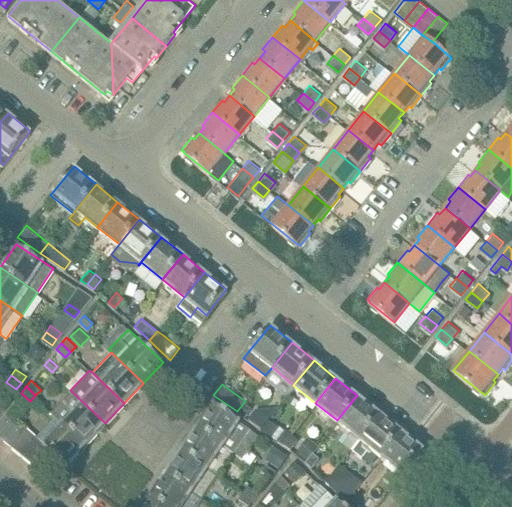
[(51,410),(55,414),(86,443),(105,423),(70,390),(51,410)]
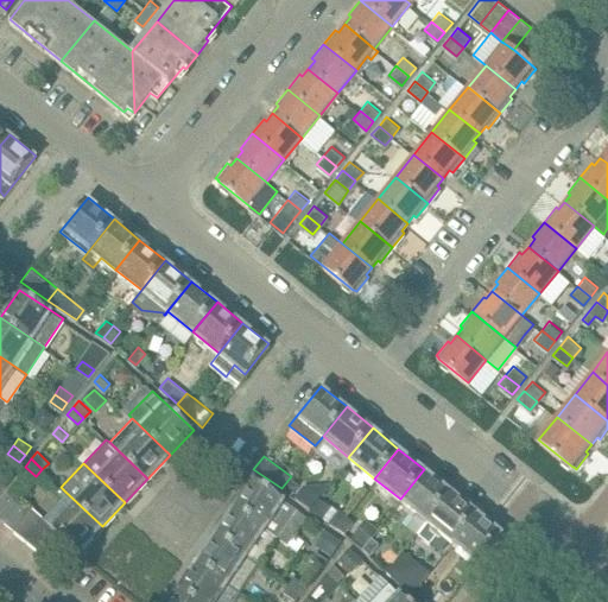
[(400,499),(426,520),(450,490),(424,469),(400,499)]
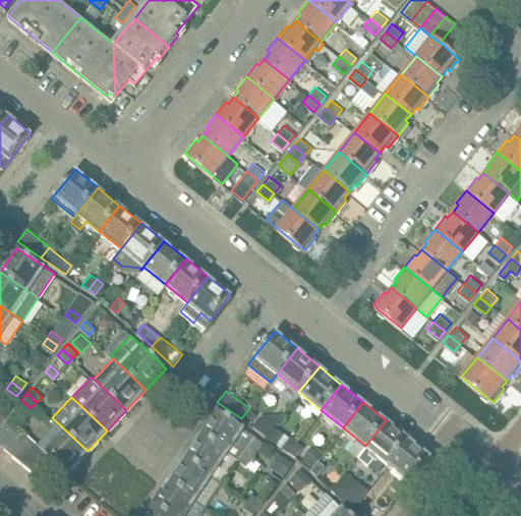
[(241,418),(247,423),(255,413),(249,408),(241,418)]
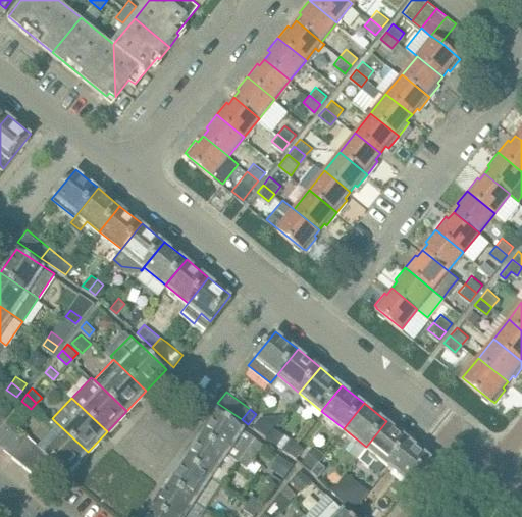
[(217,410),(201,434),(238,460),(254,435),(217,410)]
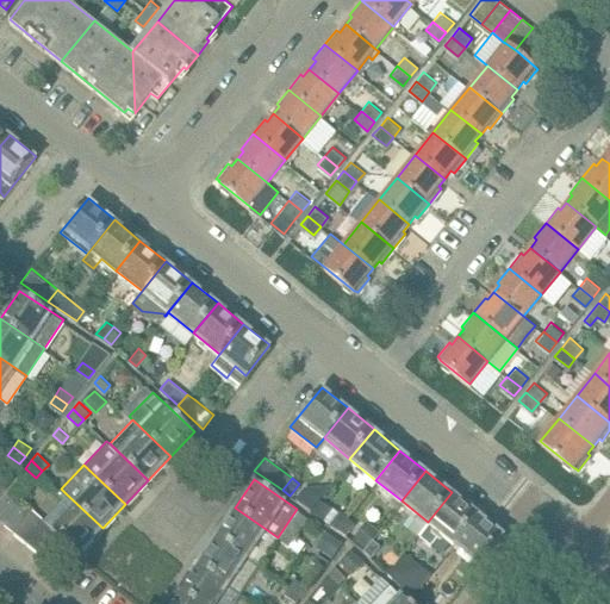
[(0,498),(0,518),(1,521),(19,498),(8,489),(0,498)]
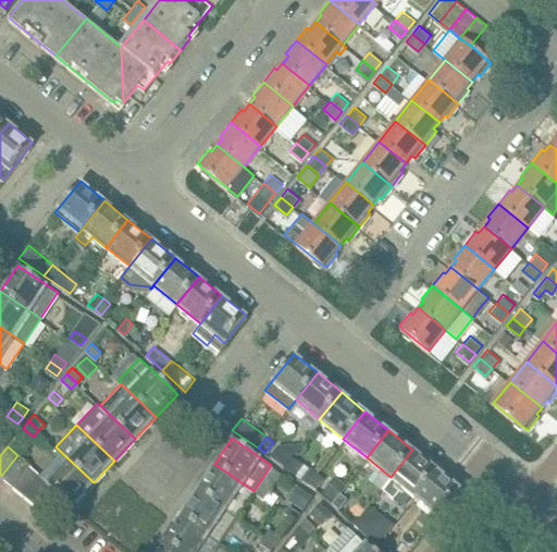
[(400,485),(415,495),(436,468),(412,450),(391,477),(382,487),(393,495),(400,485)]
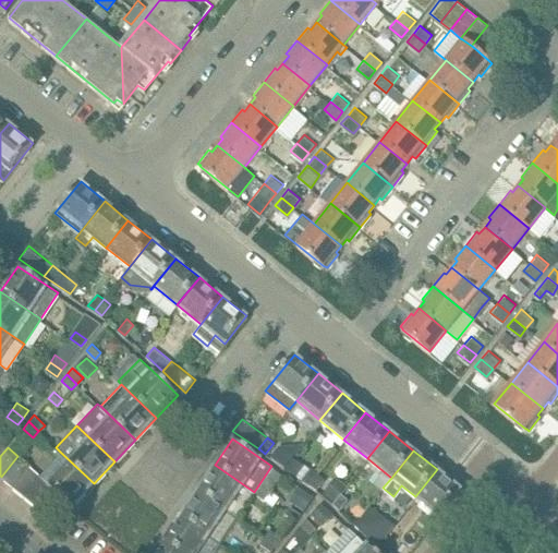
[(13,483),(12,484),(34,503),(45,512),(60,494),(72,506),(94,483),(60,452),(38,475),(28,465),(13,483)]
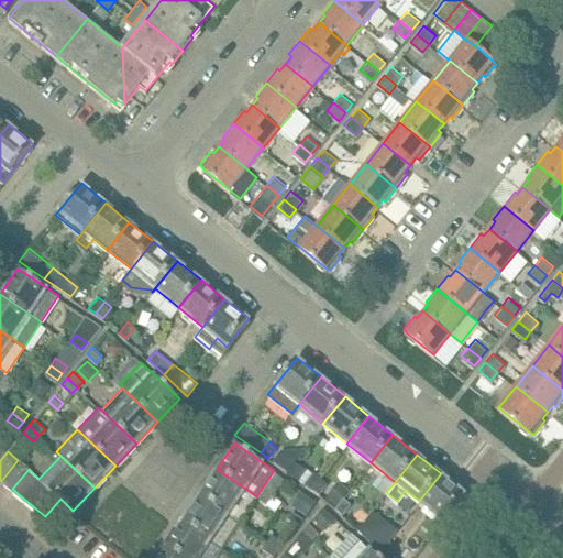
[(18,460),(1,481),(12,489),(13,488),(29,469),(18,460)]
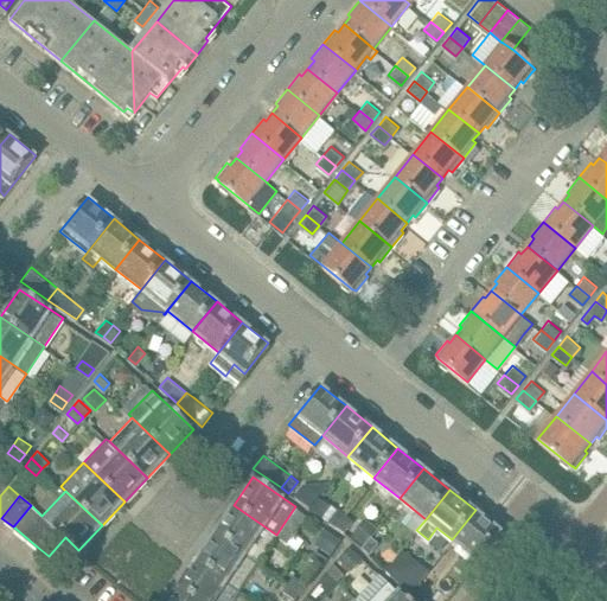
[(317,496),(310,505),(321,513),(327,503),(317,496)]
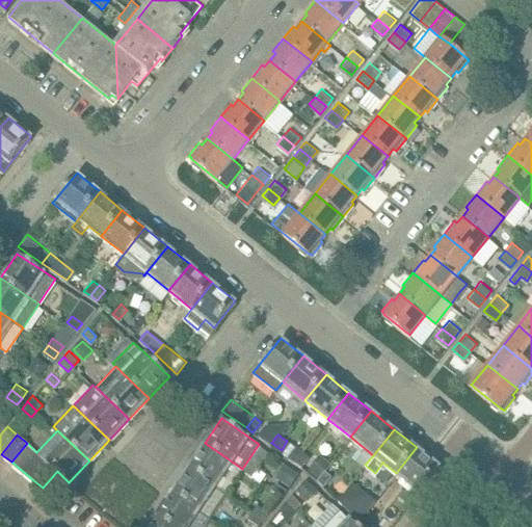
[(242,469),(205,443),(188,467),(227,493),(242,469)]
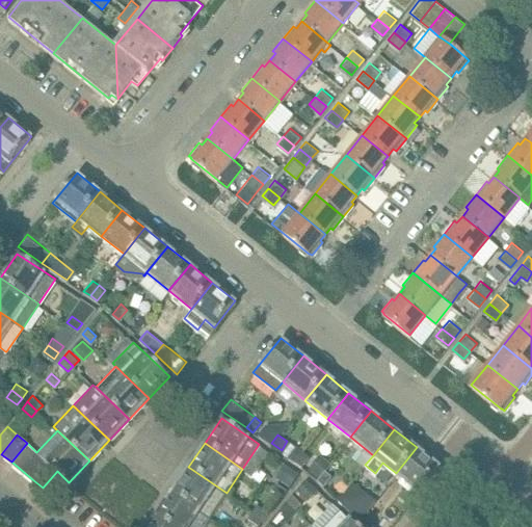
[(287,455),(294,460),(302,450),(296,445),(287,455)]
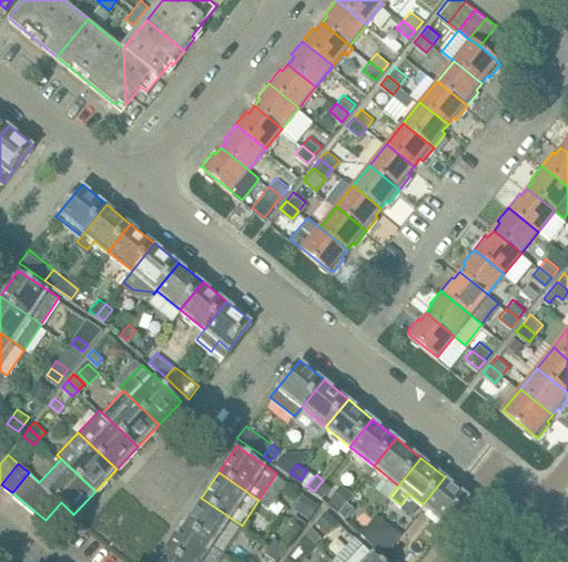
[(423,504),(447,524),(469,497),(445,477),(423,504)]
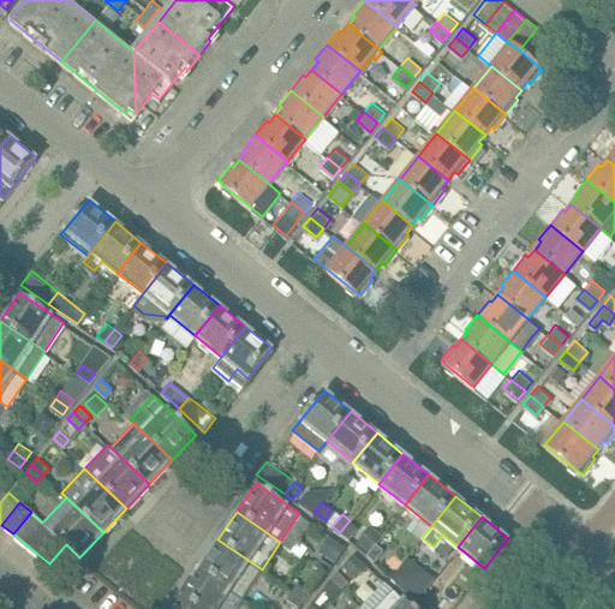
[(340,532),(347,537),(357,526),(350,520),(340,532)]
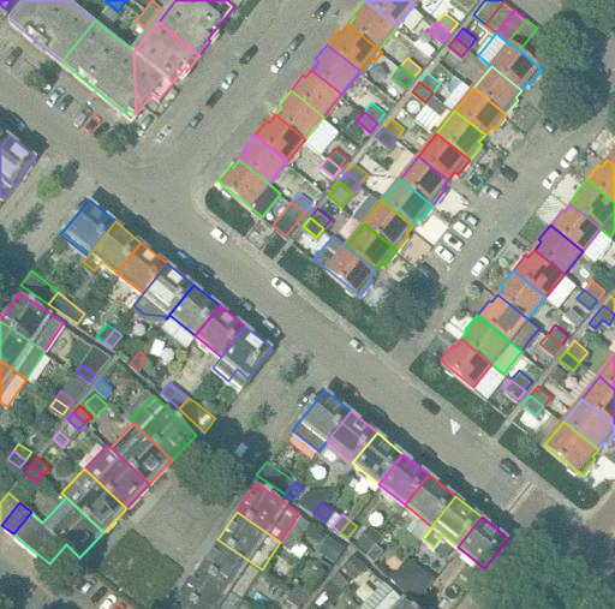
[(368,549),(381,532),(372,524),(358,541),(368,549)]
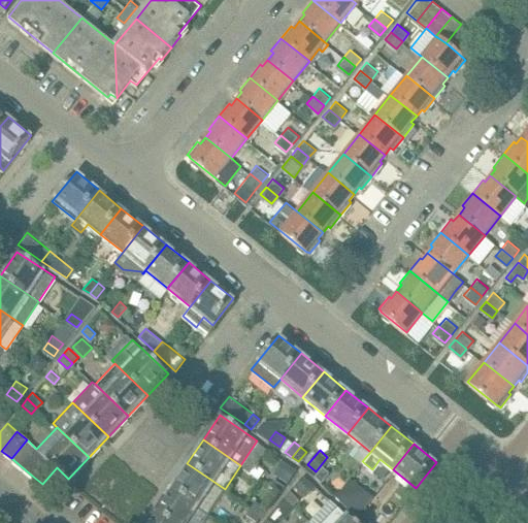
[(287,479),(295,466),(286,460),(277,472),(287,479)]
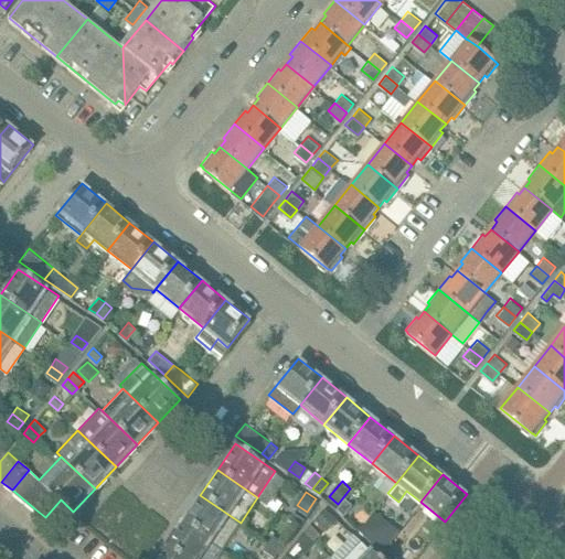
[(223,548),(241,523),(200,495),(182,520),(223,548)]
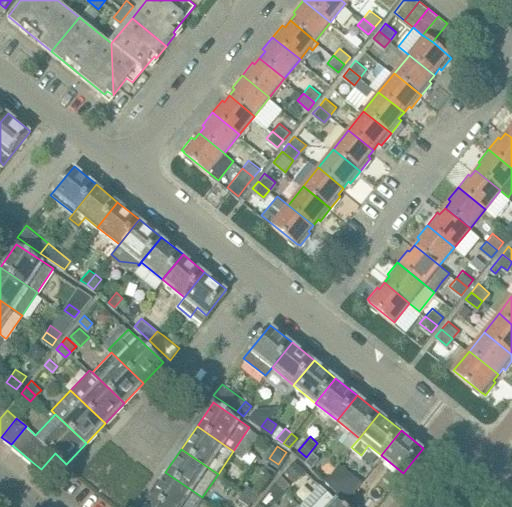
[(304,460),(310,466),(318,457),(312,451),(304,460)]
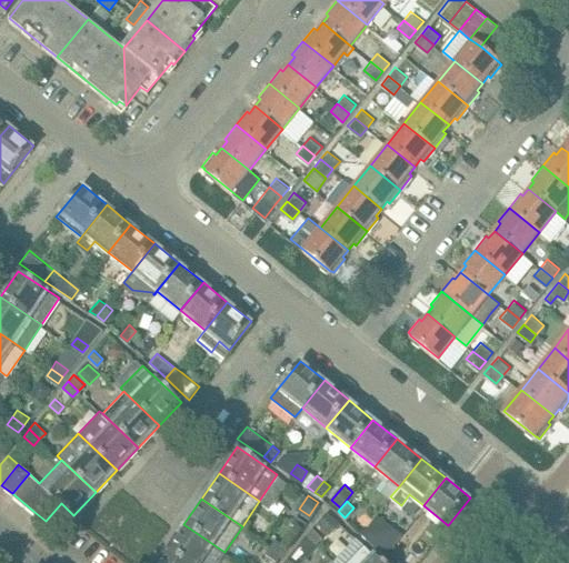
[(327,510),(317,520),(329,532),(339,521),(327,510)]
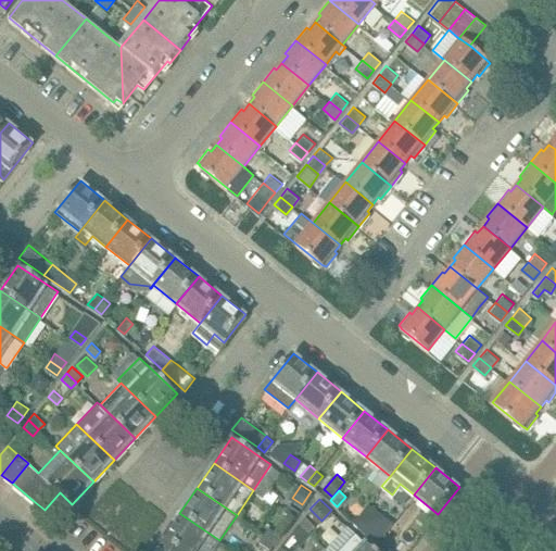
[(293,517),(300,511),(289,503),(283,510),(293,517)]
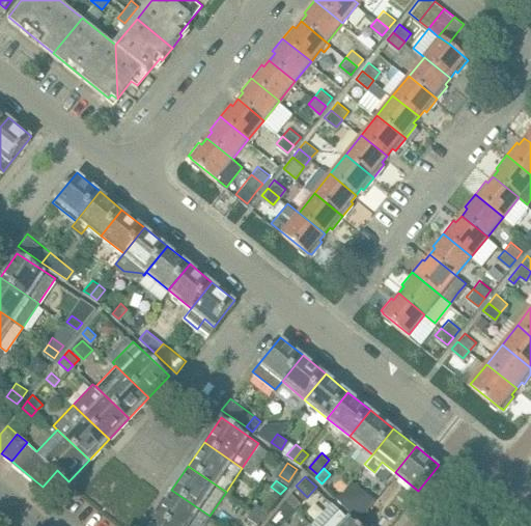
[(351,480),(337,498),(353,513),(358,518),(366,507),(373,499),(351,480)]
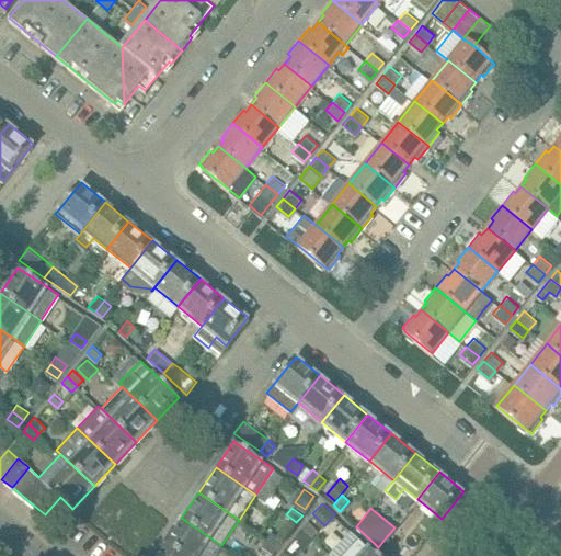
[(181,518),(164,543),(183,555),(214,555),(221,545),(181,518)]
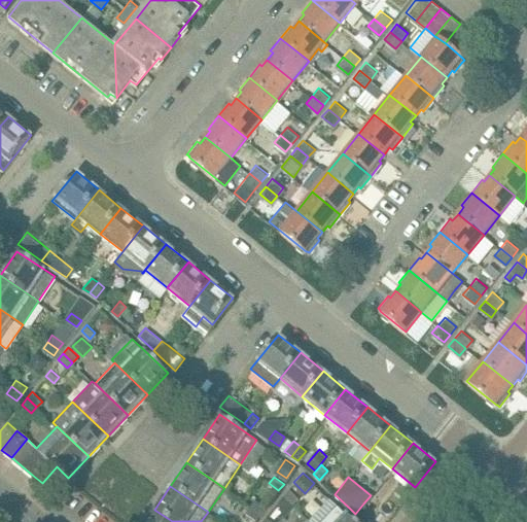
[(283,494),(292,502),(297,496),(288,488),(283,494)]
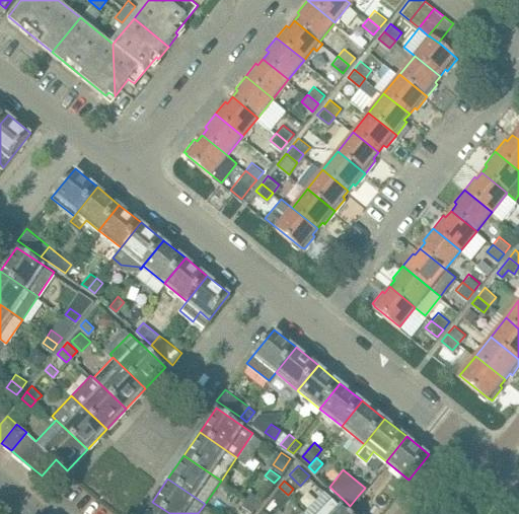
[(323,490),(303,510),(307,513),(349,513),(341,505),(331,497),(323,490)]
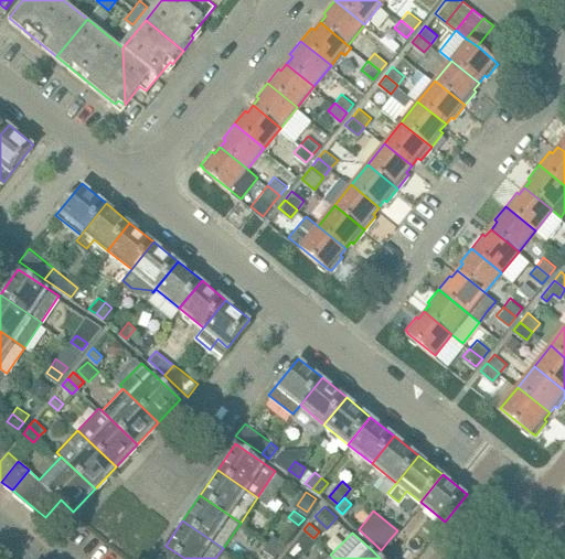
[(273,534),(267,541),(279,549),(285,543),(273,534)]
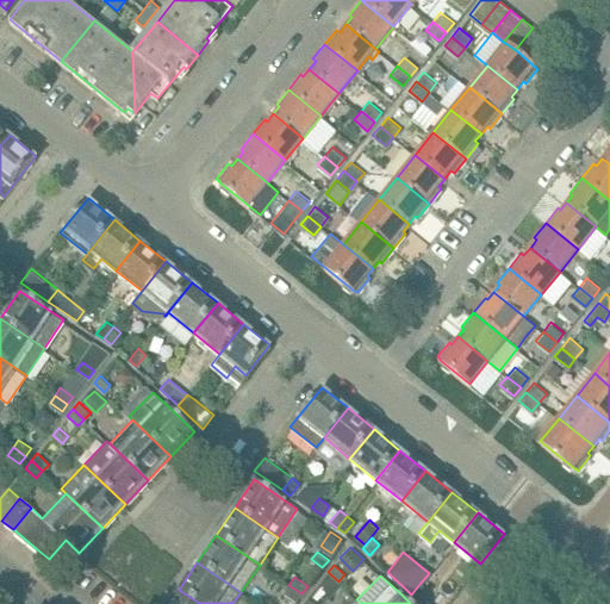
[(421,583),(411,595),(418,602),(428,589),(421,583)]
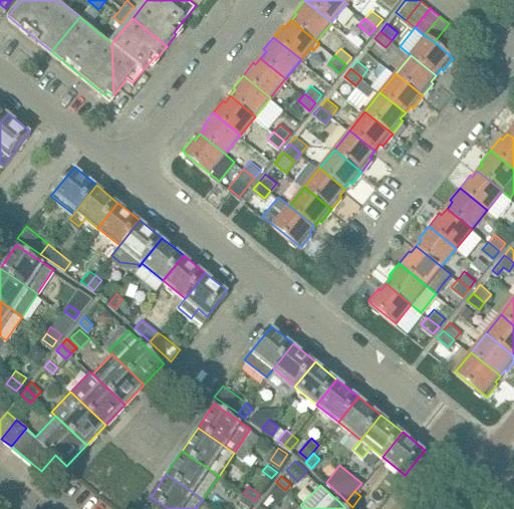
[(239,499),(249,506),(254,500),(243,493),(239,499)]
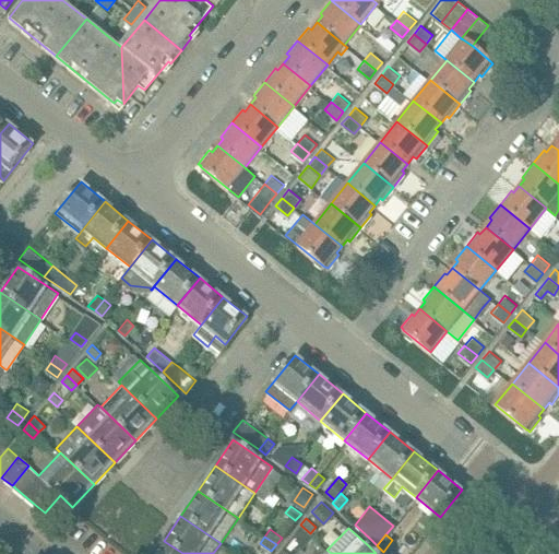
[(286,542),(281,549),(286,553),(294,553),(297,552),(300,547),(289,538),(286,542)]
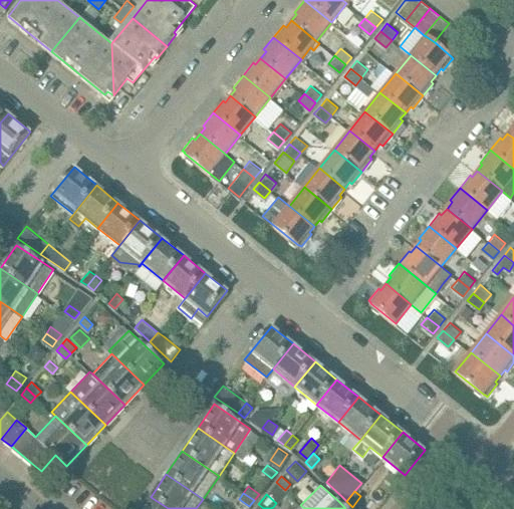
[(168,508),(151,497),(142,508),(168,508)]
